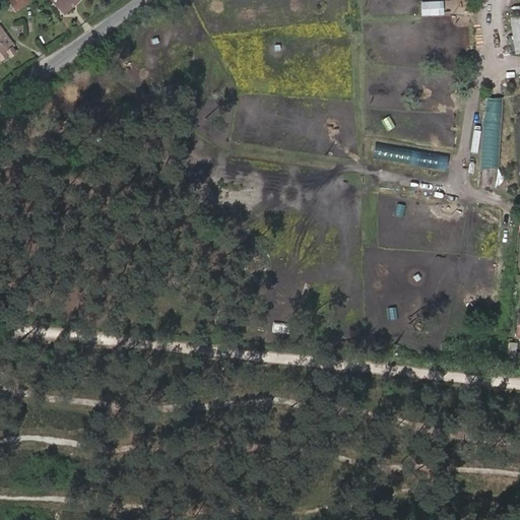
[(6,0),(14,11),(28,0),(6,0)]
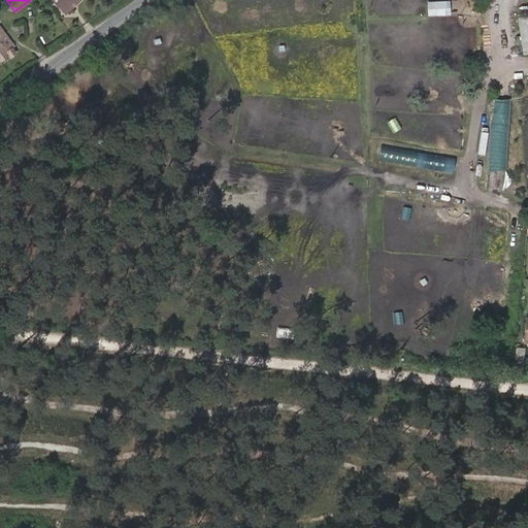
[(53,0),(66,13),(79,0),(53,0)]
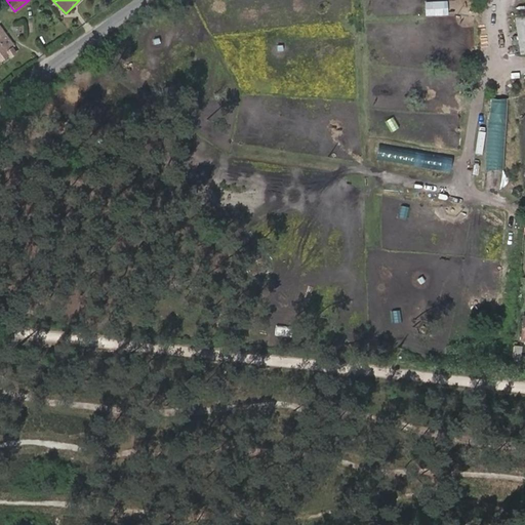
[(447,0),(425,0),(426,13),(448,13),(447,0)]
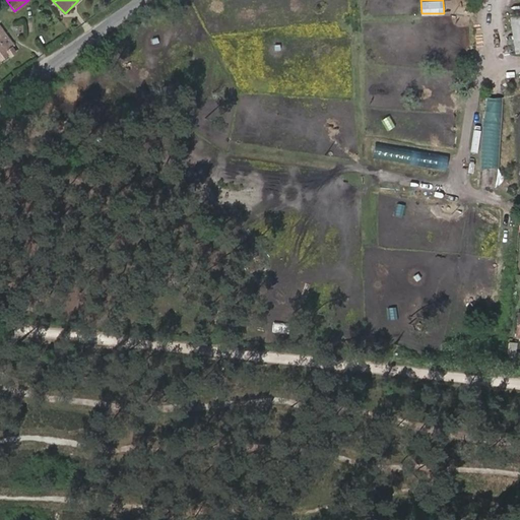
[(519,15),(509,17),(514,52),(519,51),(519,15)]
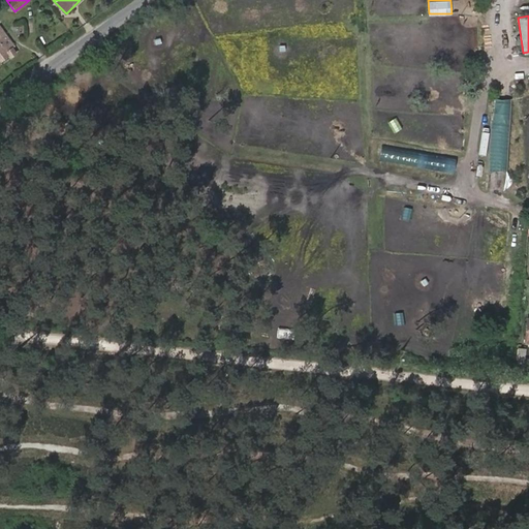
[(0,60),(8,55),(10,57),(16,53),(10,47),(13,44),(0,26),(0,60)]
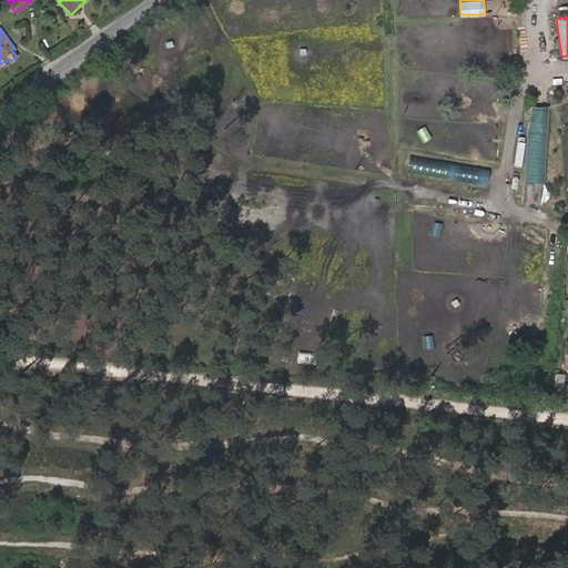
[(531,103),(525,202),(543,203),(549,104),(531,103)]
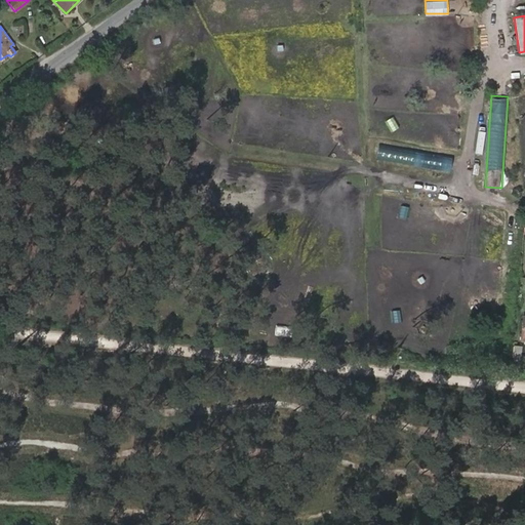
[(450,167),(451,155),(372,147),(371,159),(450,167)]
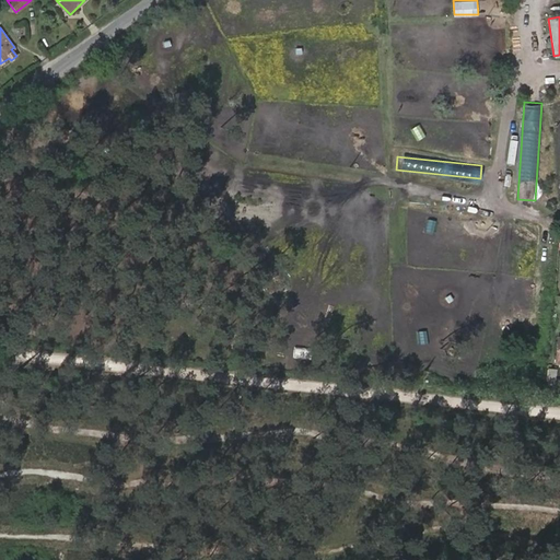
[(546,369),(544,387),(552,387),(555,370),(546,369)]
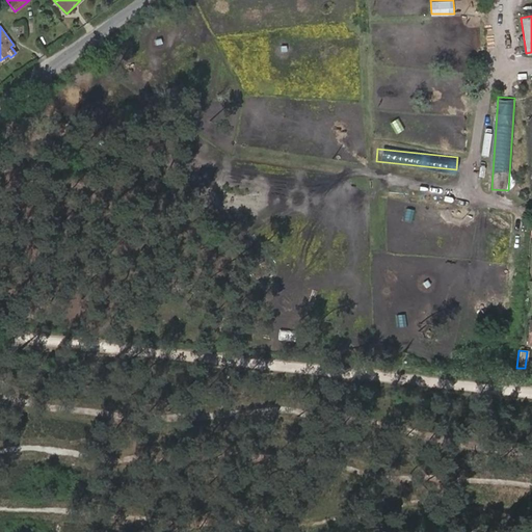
All buildings are outlined.
